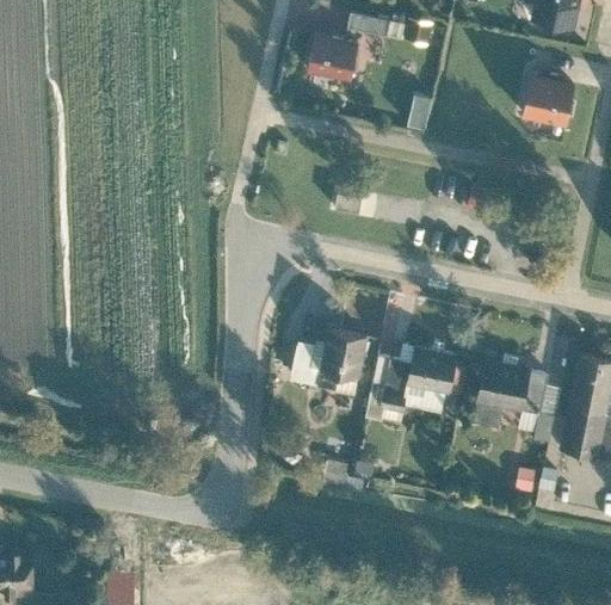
[(534,0),(529,22),(574,32),(581,0),(534,0)]
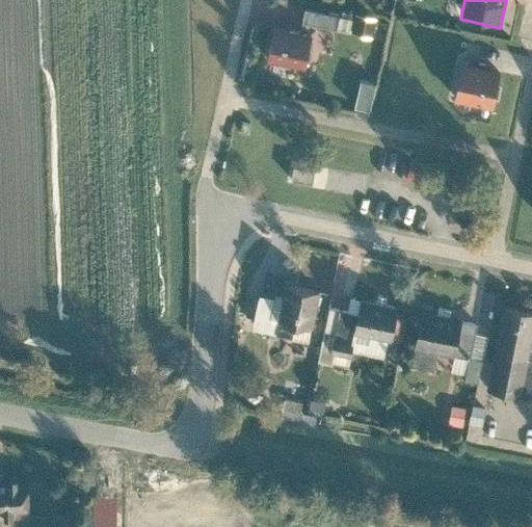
[(304,10),(301,26),(333,33),(336,18),(304,10)]
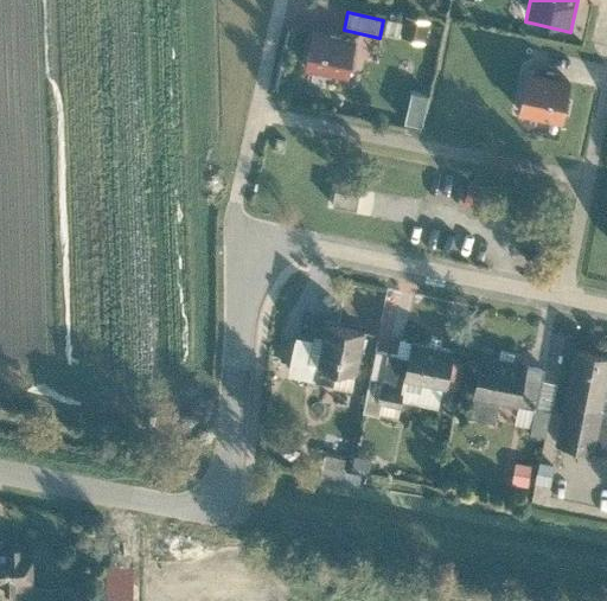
[(428,42),(432,21),(408,17),(403,37),(428,42)]
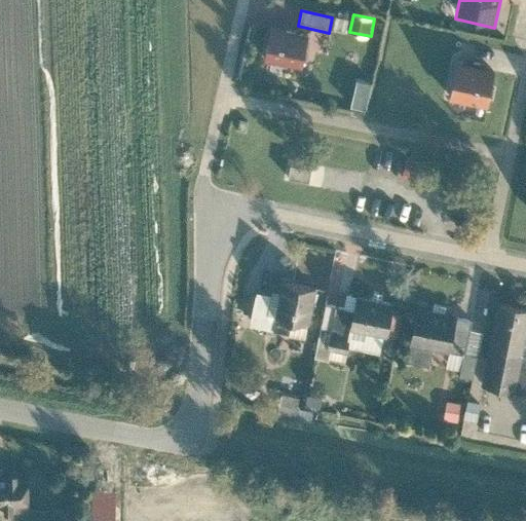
[(271,31),(265,61),(303,68),(308,38),(271,31)]
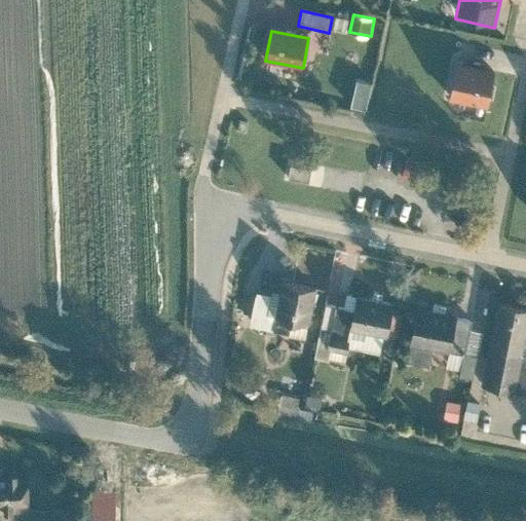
[(495,73),(451,66),(446,102),(489,109),(495,73)]
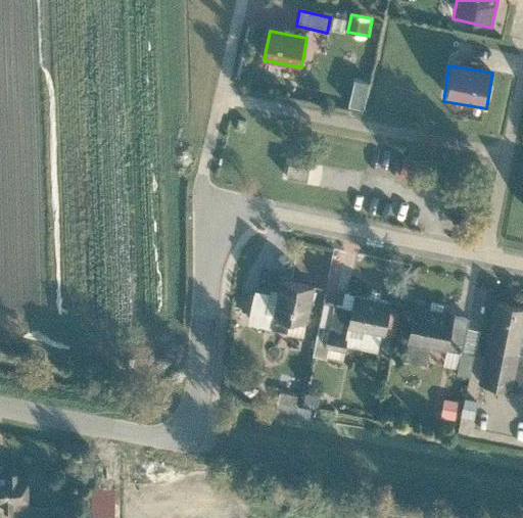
[(357,79),(351,105),(367,108),(372,82),(357,79)]
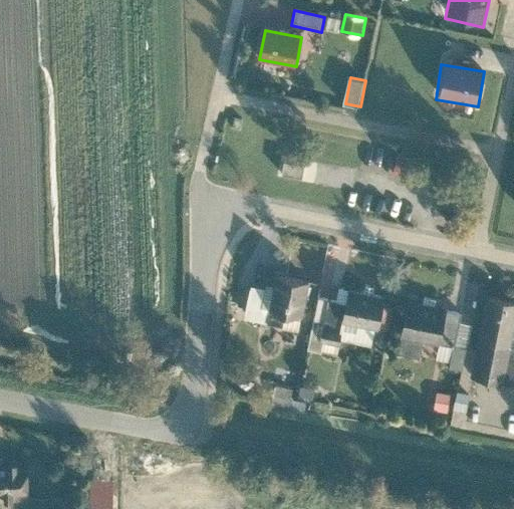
[(297,332),(306,285),(278,279),(276,289),(259,285),(262,267),(245,264),(240,290),(248,292),(242,321),(297,332)]
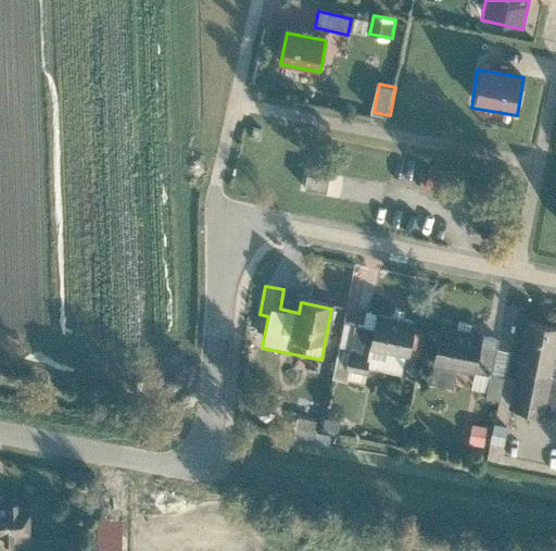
[(415,323),(371,315),(368,333),(351,329),(344,375),(368,378),(373,352),(409,358),(415,323)]
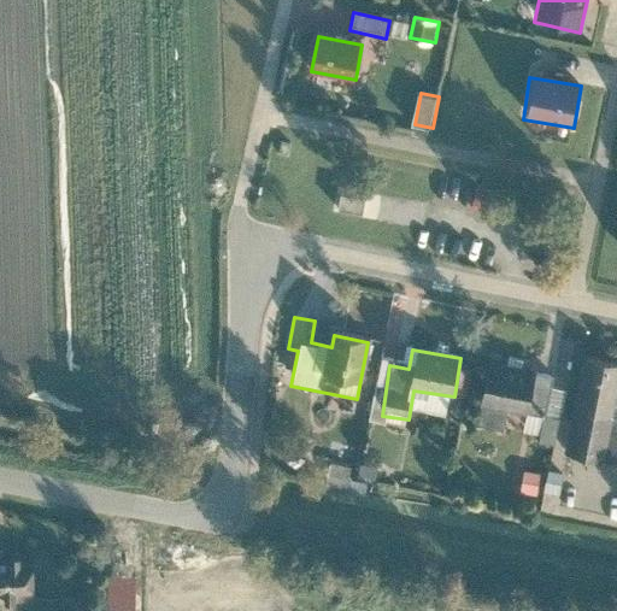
[(616,369),(582,363),(566,457),(607,464),(616,411),(616,369)]
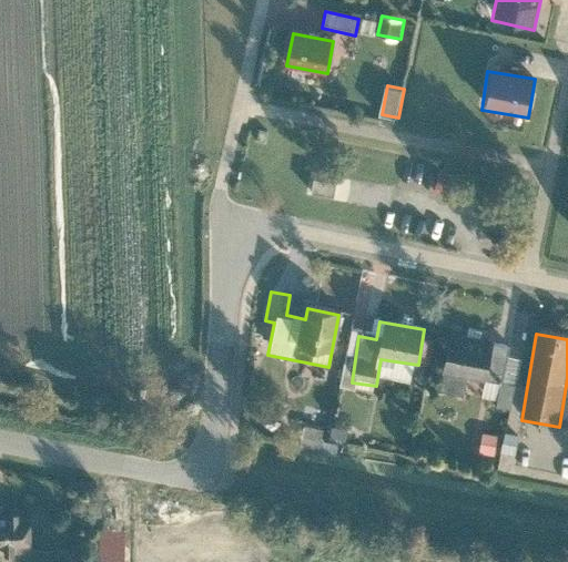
[(453,338),(442,390),(497,402),(508,350),(453,338)]
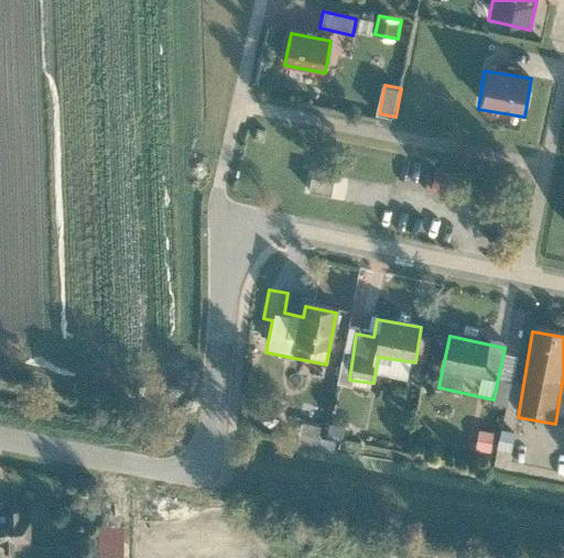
[(481,429),(478,449),(494,451),(497,431),(481,429)]
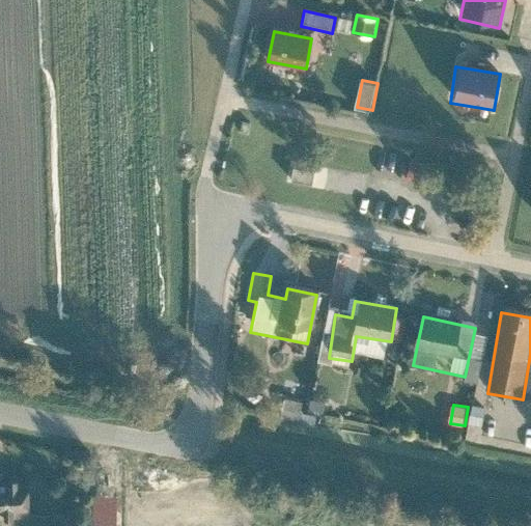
[(30,476),(0,476),(0,517),(31,517),(30,476)]
